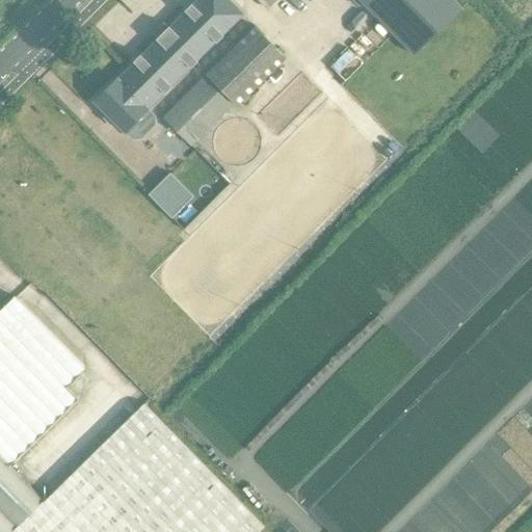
[(228,0),(198,0),(121,78),(120,78),(96,102),(125,132),(149,108),(149,107),(242,15),(228,0)]
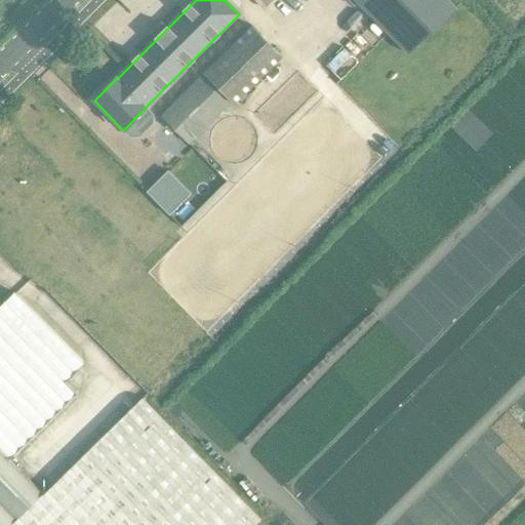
[(255,0),(265,8),(272,0),(255,0)]
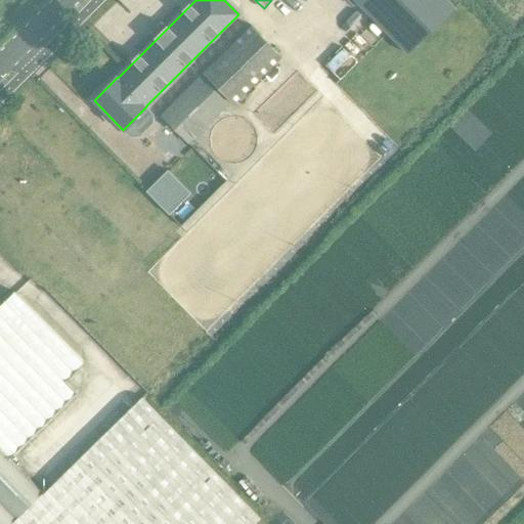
[(446,0),(356,0),(409,54),(455,8),(446,0)]
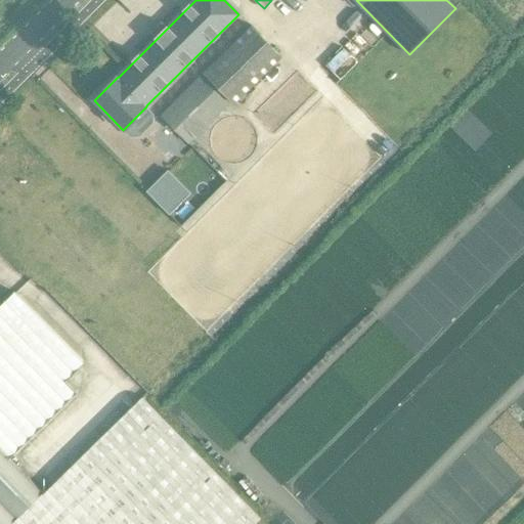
[(232,104),(281,56),(251,26),(203,73),(232,104)]
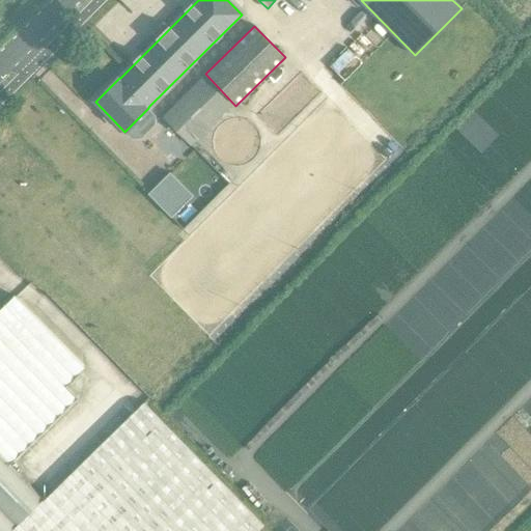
[(197,151),(216,133),(218,131),(213,127),(232,106),(202,76),(162,116),(197,151)]
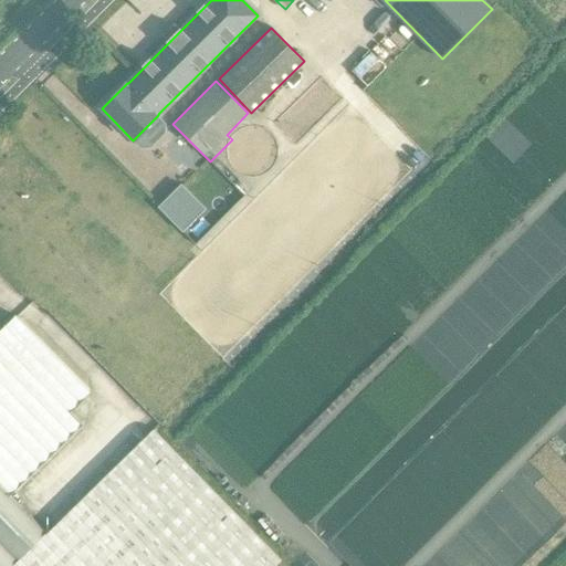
[(173,209),(185,222),(201,206),(189,194),(173,209)]
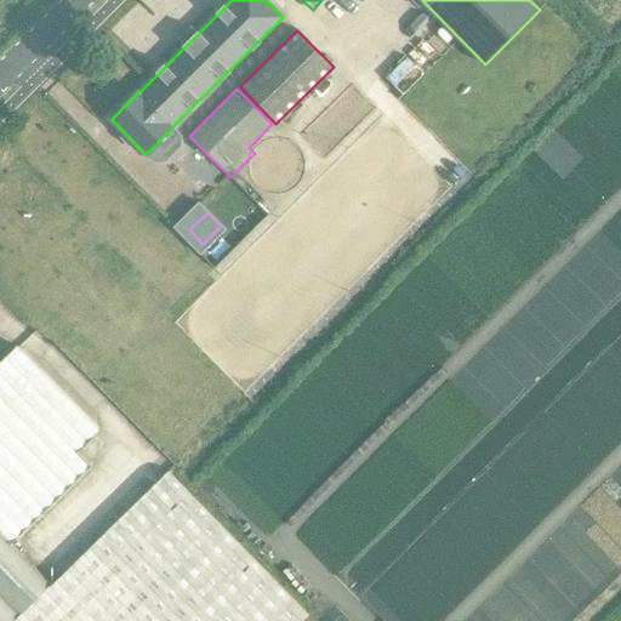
[(0,620),(12,620),(50,586),(10,543),(85,467),(72,454),(93,431),(17,346),(0,362),(0,620)]
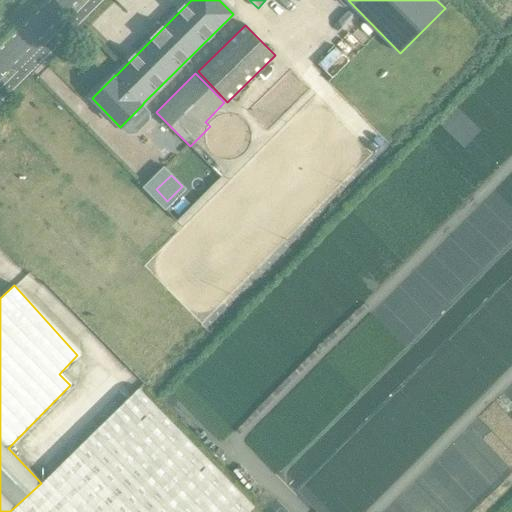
[(248,511),(254,507),(139,389),(11,511),(248,511)]
